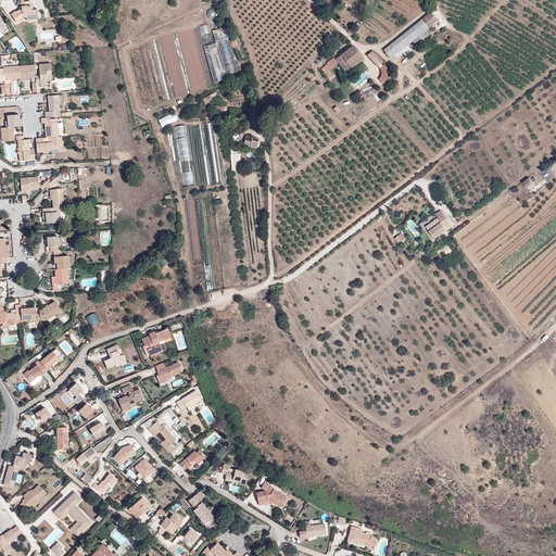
[(24,1),(24,0),(21,0),(22,8),(16,12),(16,11),(11,14),(16,23),(23,17),(38,16),(37,9),(30,10),(30,1),(24,1)]
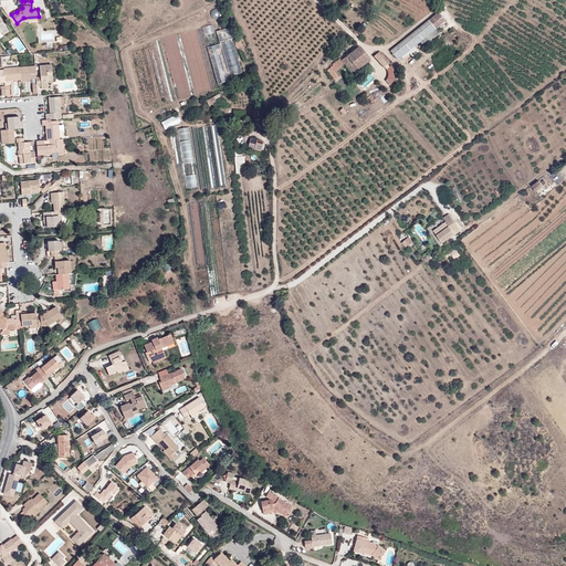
[(444,21),(438,12),(390,51),(397,60),(444,21)]
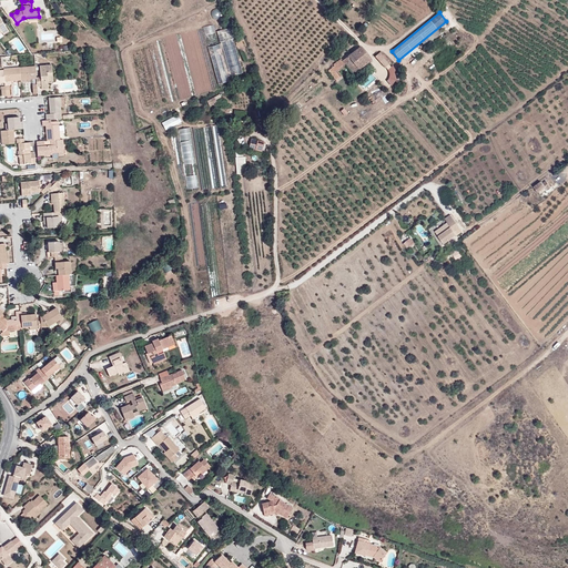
[(221,44),(211,47),(219,84),(230,81),(229,77),(242,73),(232,28),(219,31),(221,44)]
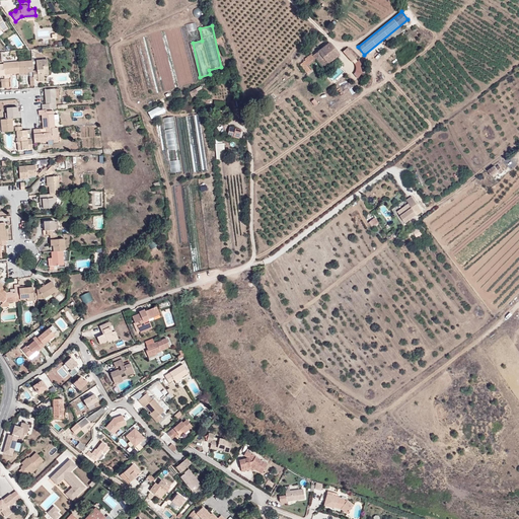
[(340,54),(329,43),(317,52),(327,63),(340,54)]
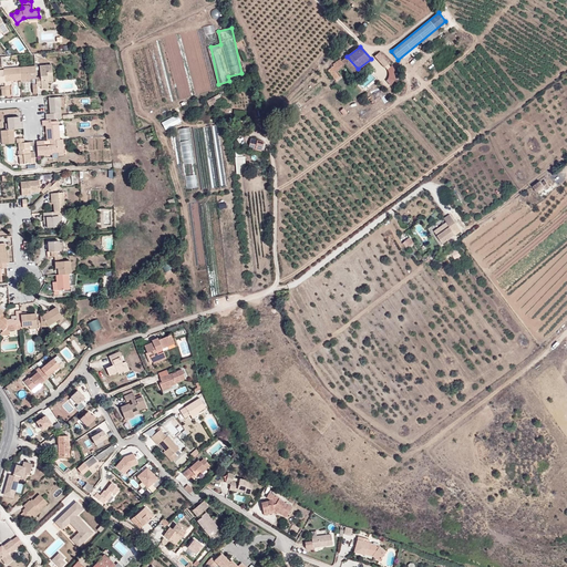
[(390,62),(381,51),(374,57),(384,68),(390,62)]
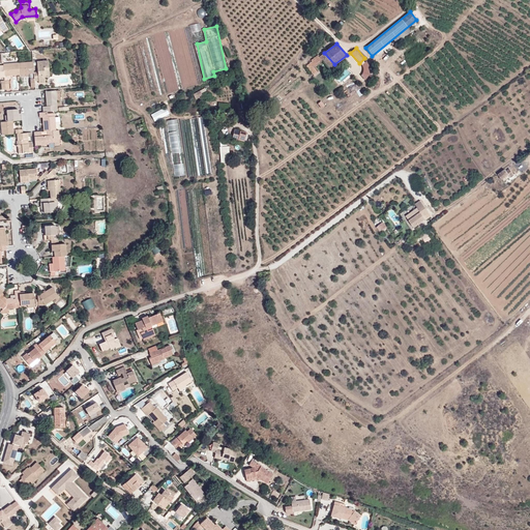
[(334,64),(324,53),(319,57),(328,68),(334,64)]
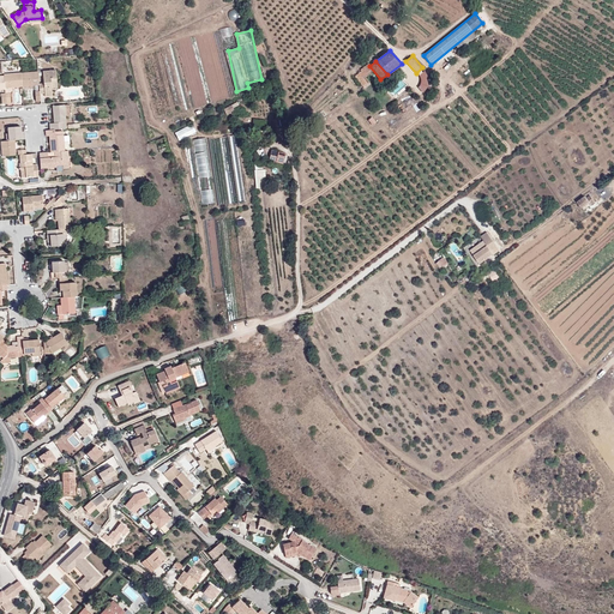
[(43,84),(38,84),(38,85),(40,91),(40,94),(44,94),(44,96),(53,96),(52,86),(58,86),(56,71),(42,71),(43,84)]
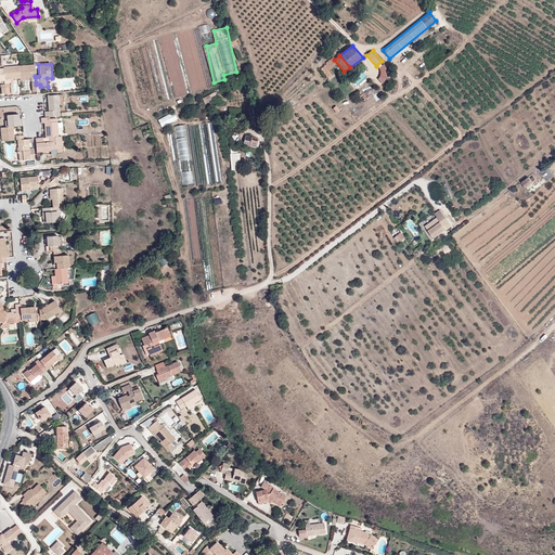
[(35,76),(35,65),(18,66),(20,78),(20,80),(29,79),(29,77),(35,77),(35,76)]
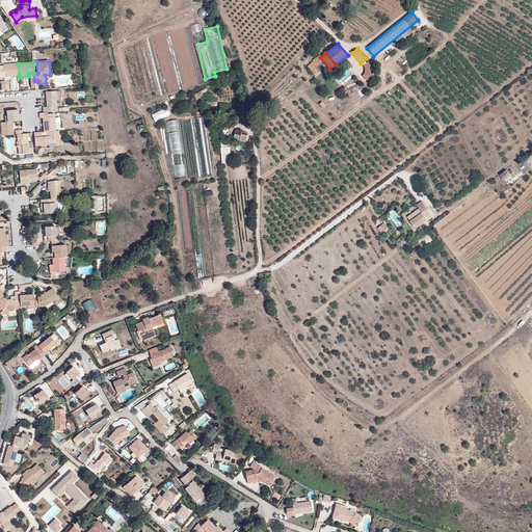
[(365,78),(377,69),(372,62),(361,72),(365,78)]
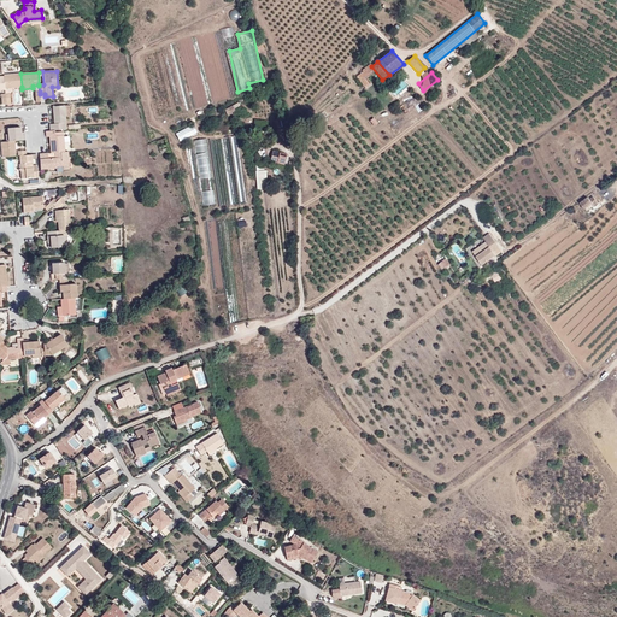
[(22,87),(21,74),(4,75),(4,76),(5,88),(22,87)]
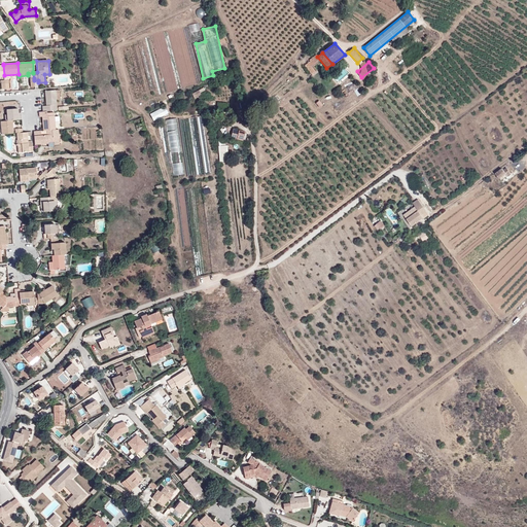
[(60,99),(59,90),(45,91),(46,105),(42,106),(43,111),(46,111),(58,110),(57,99),(60,99)]
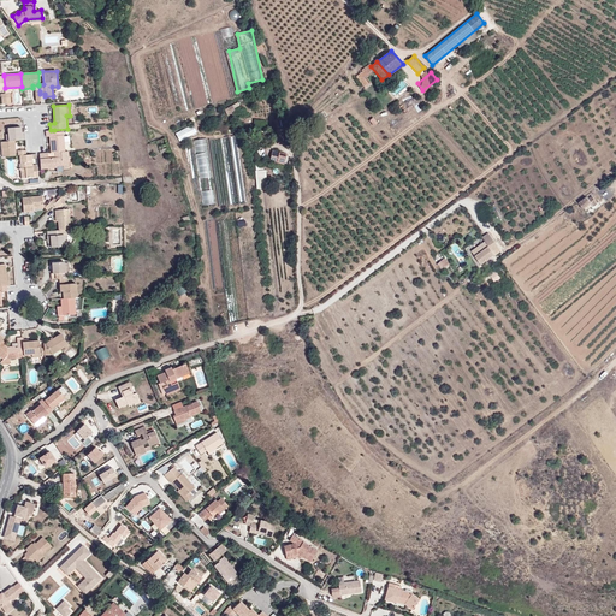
[(181,141),(197,132),(194,124),(176,132),(181,141)]
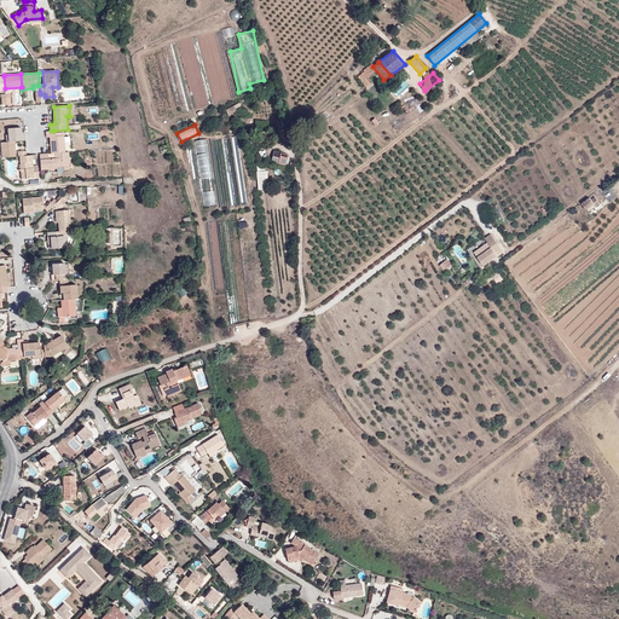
[(9,142),(15,142),(24,140),(23,132),(22,132),(21,127),(7,128),(9,142)]
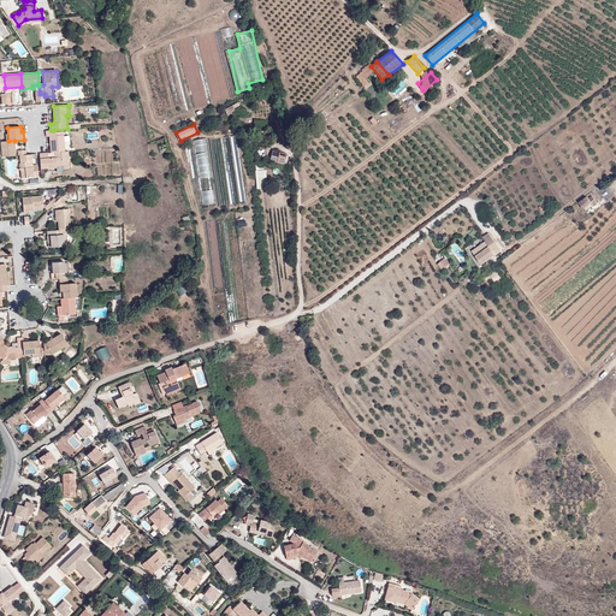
[(55,135),(54,130),(51,130),(46,130),(46,137),(49,136),(51,153),(55,152),(65,150),(64,135),(55,135)]
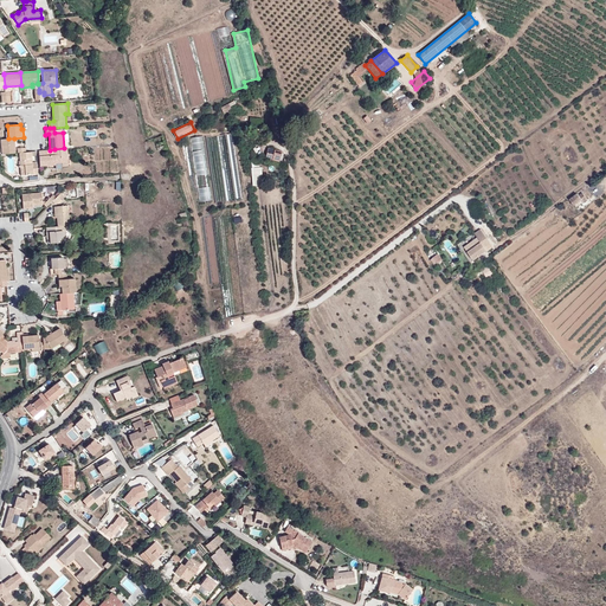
[(204,136),(192,137),(194,163),(195,163),(198,180),(199,179),(201,201),(213,200),(211,181),(204,181),(202,174),(208,173),(204,136)]
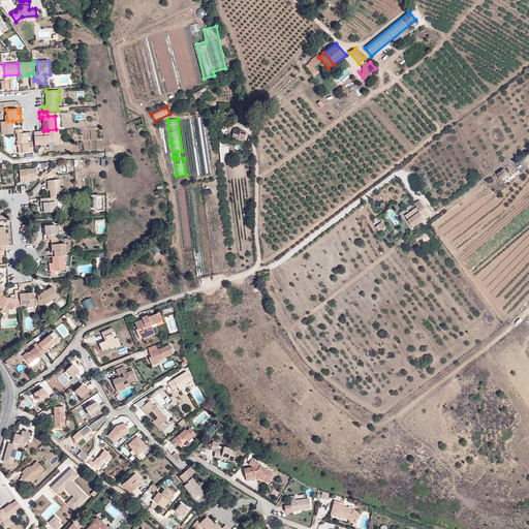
[(1,122),(2,134),(13,133),(12,121),(7,121),(1,122)]
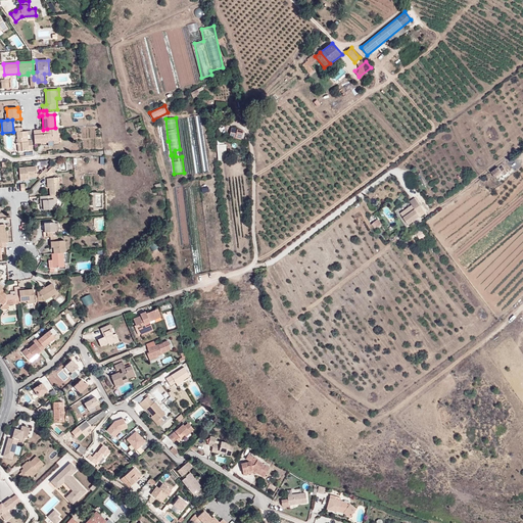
[(241,140),(243,131),(231,127),(229,136),(241,140)]
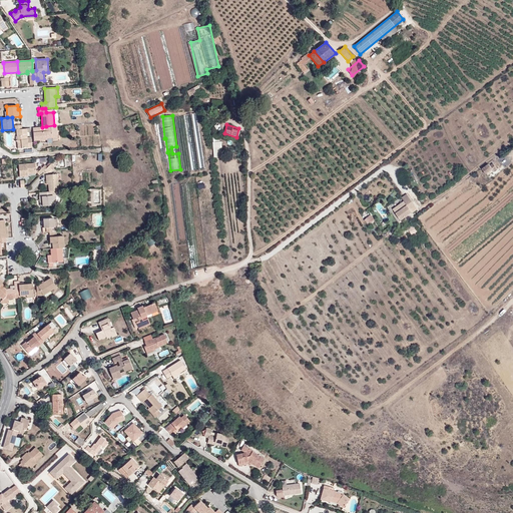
[(57,137),(57,125),(54,125),(46,126),(46,131),(40,131),(40,127),(33,127),(34,140),(47,139),(47,138),(52,137),(57,137)]
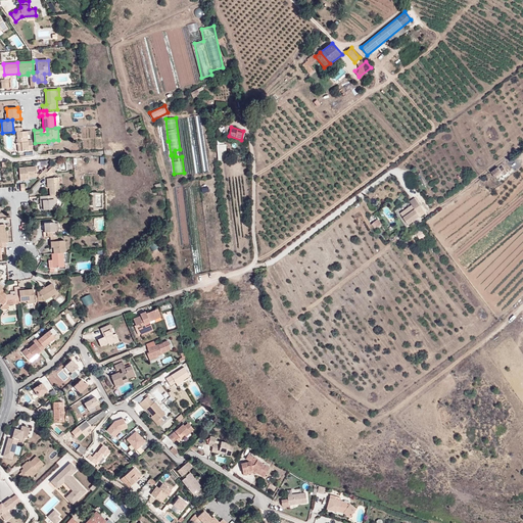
[(33,150),(32,140),(28,140),(27,131),(22,131),(16,132),(17,143),(21,142),(22,151),(33,150)]
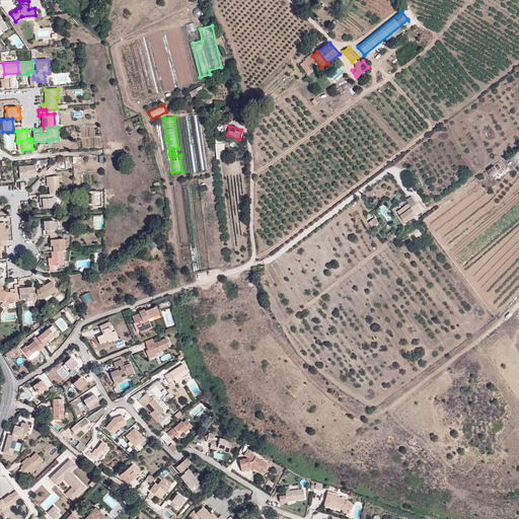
[(224,143),(216,143),(217,159),(225,158),(224,143)]
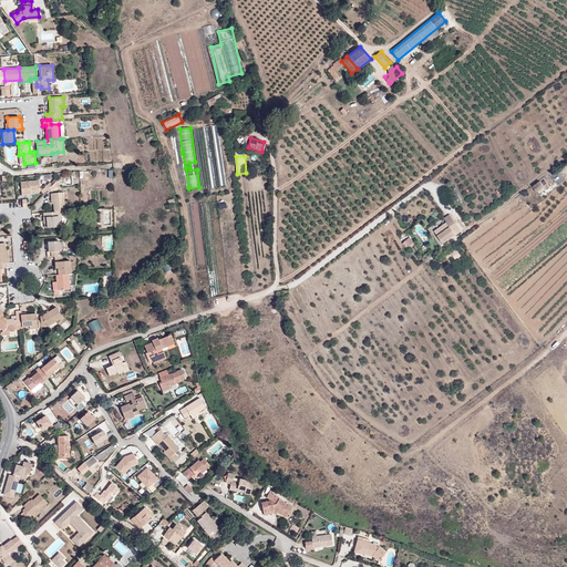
[(31,195),(31,193),(30,191),(40,189),(39,181),(20,182),(21,195),(31,195)]
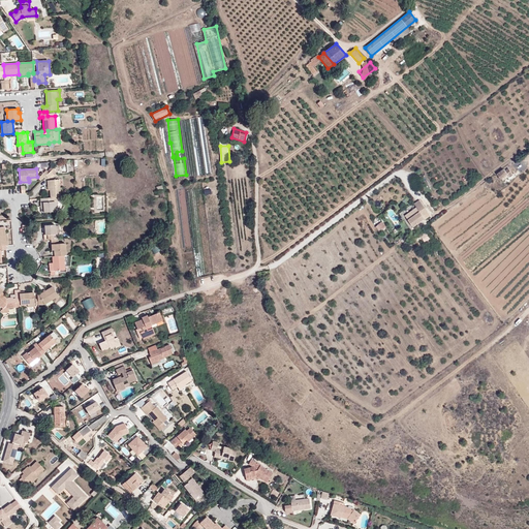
[(38,178),(40,181),(49,173),(45,169),(38,178)]
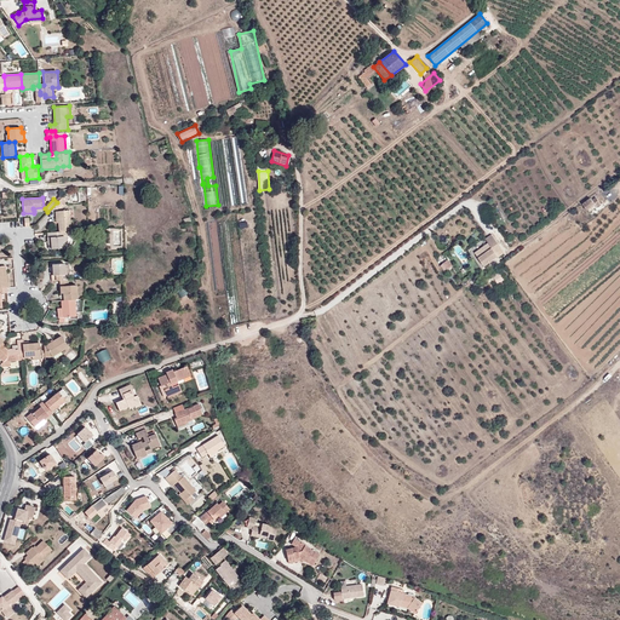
[(592,200),(591,199),(583,205),(587,210),(595,204),(592,200)]
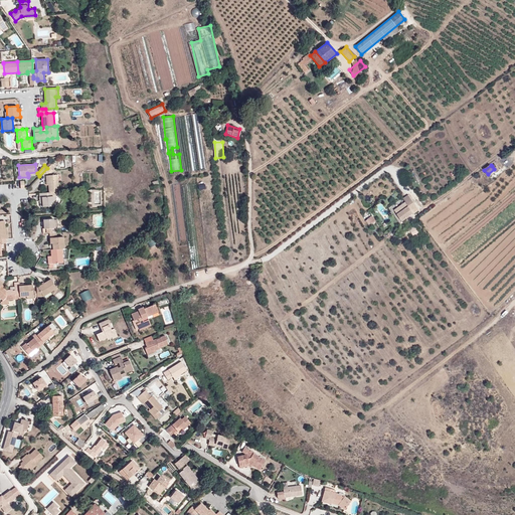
[(54,192),(58,191),(57,174),(47,175),(48,185),(49,192),(54,192)]
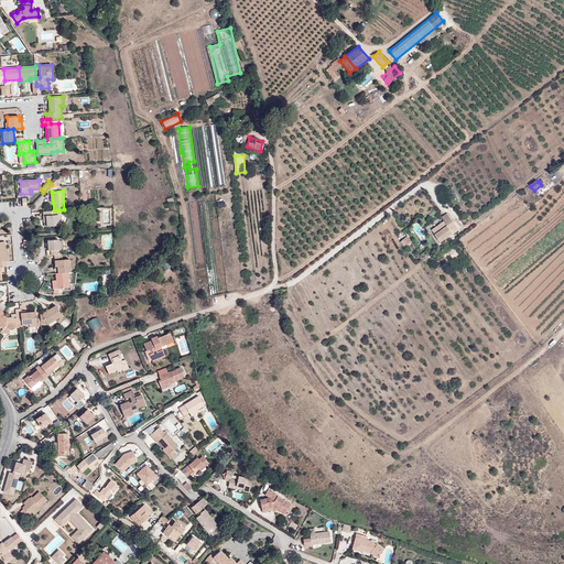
[(54,210),(42,212),(43,216),(45,215),(46,226),(58,225),(58,220),(61,220),(60,210),(54,210)]
